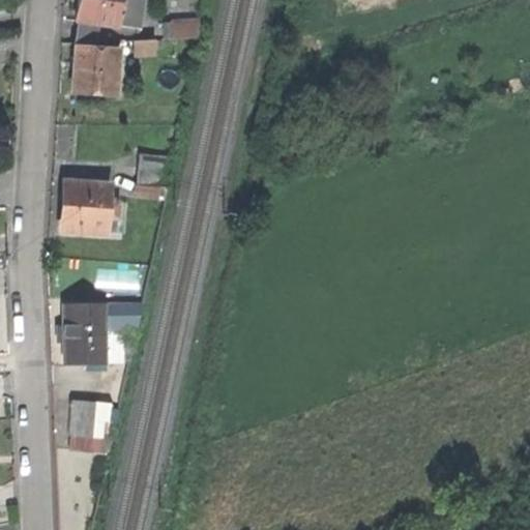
[(96,26),(116,29),(119,0),(78,0),(75,23),(78,23),(96,26)]
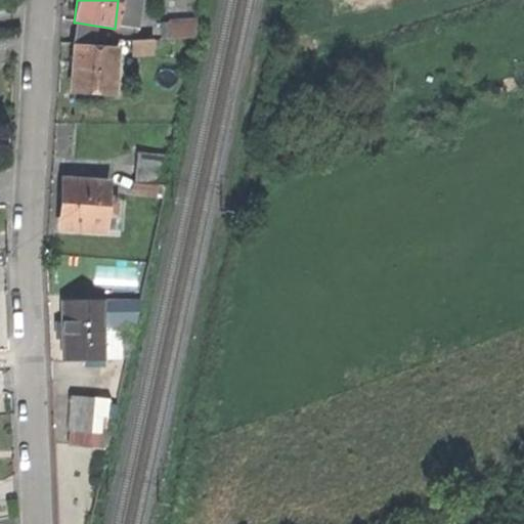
[(140,0),(118,0),(115,29),(124,30),(136,32),(140,0)]
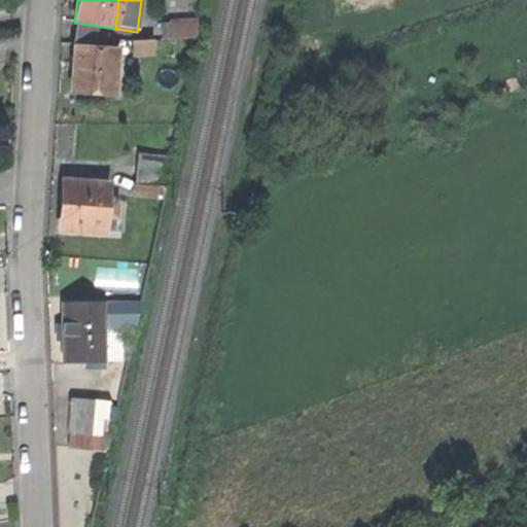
[(75,44),(94,44),(96,26),(77,23),(75,44)]
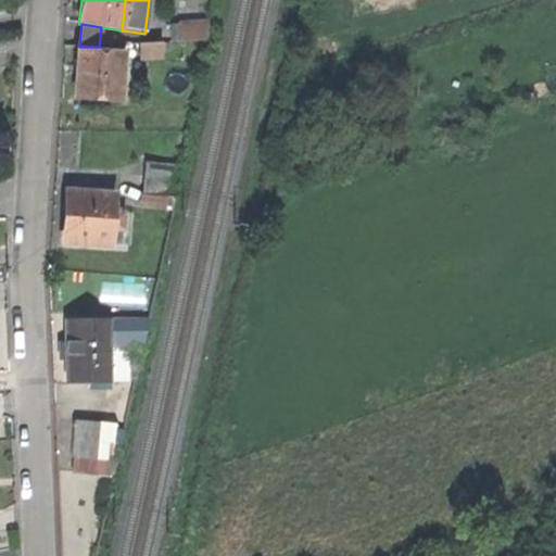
[(172,26),(173,42),(211,41),(211,25),(172,26)]
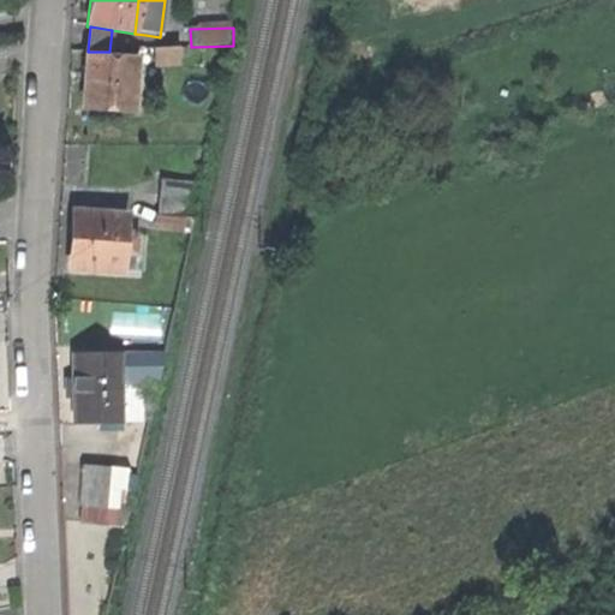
[(143,51),(145,35),(135,34),(112,30),(109,52),(143,51)]
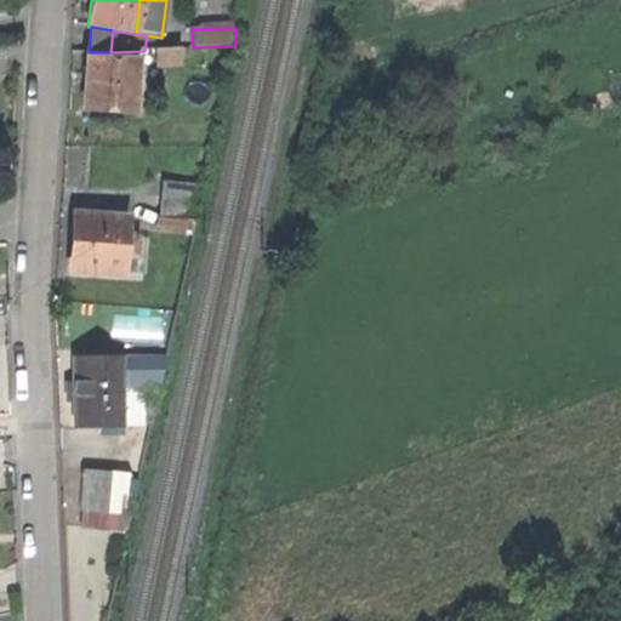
[(157,50),(157,66),(181,64),(180,49),(157,50)]
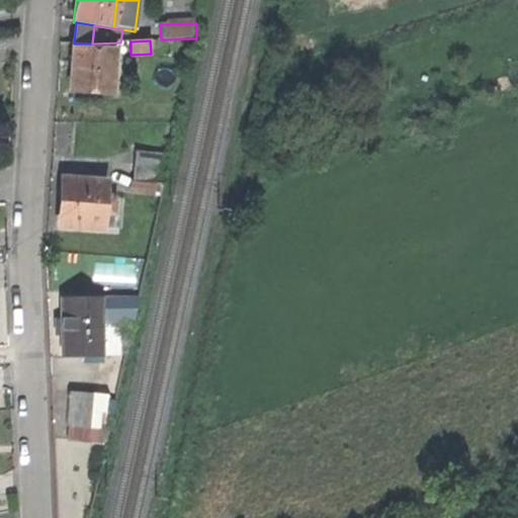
[(72,71),(71,92),(110,95),(113,53),(74,51),(72,71)]
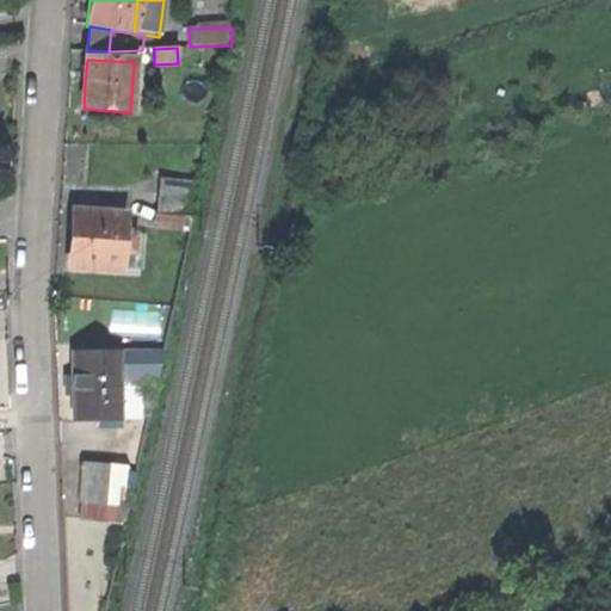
[(131,186),(131,202),(164,203),(165,187),(131,186)]
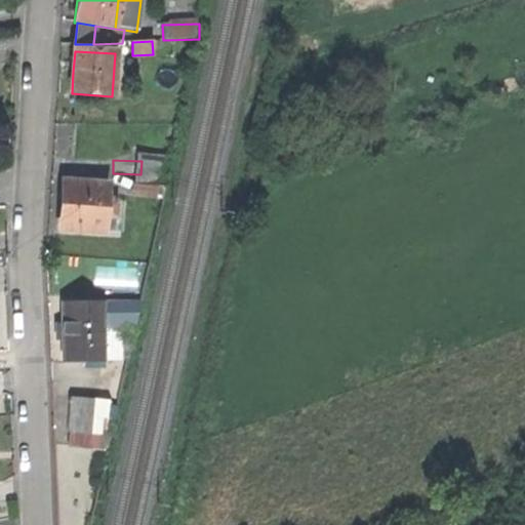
[(113,173),(112,188),(140,188),(140,174),(113,173)]
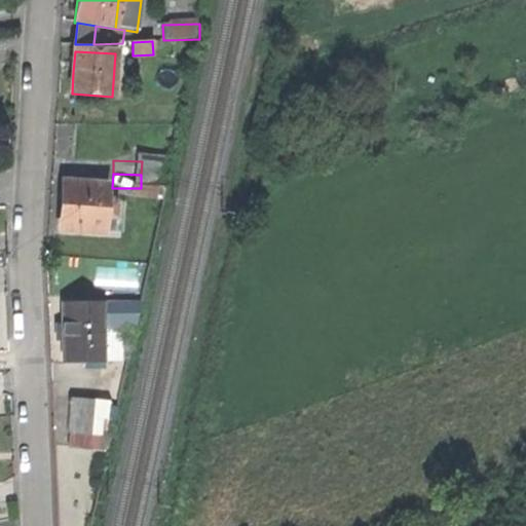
[(64,208),(63,230),(105,232),(105,217),(115,218),(115,203),(106,202),(107,187),(65,185),(64,208)]
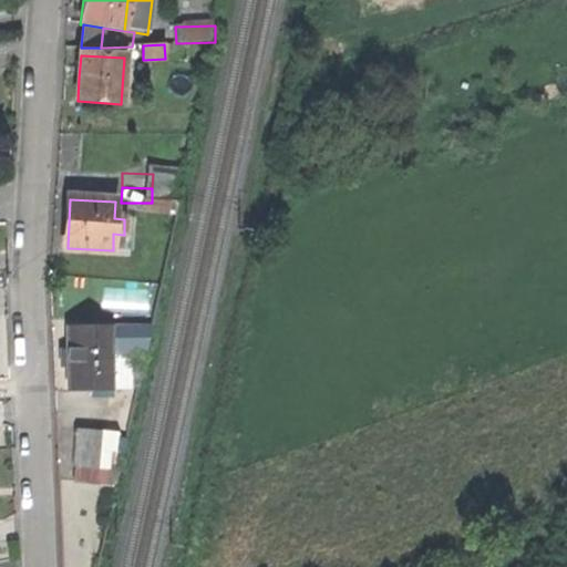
[(70,367),(71,392),(113,391),(112,373),(112,354),(112,328),(70,328),(70,348),(70,367)]
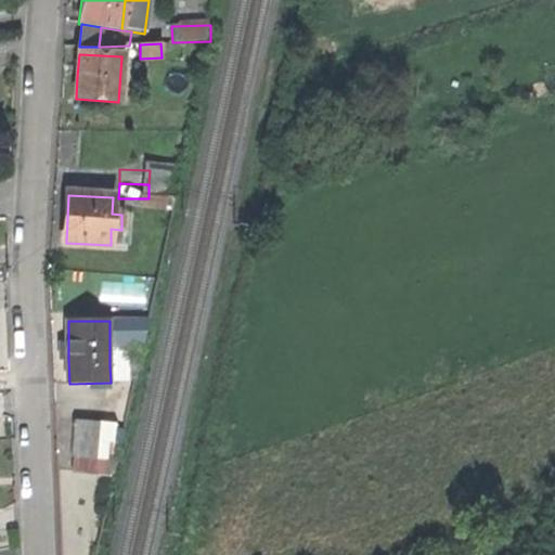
[(150,321),(110,321),(110,347),(129,347),(144,347),(150,321)]
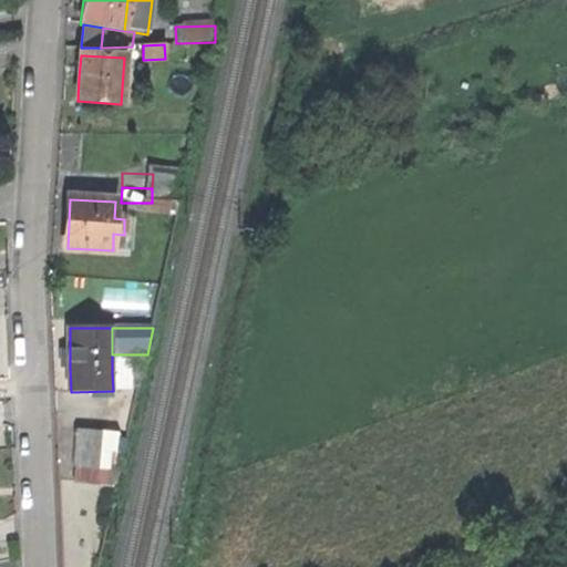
[(132,373),(132,354),(112,354),(112,373),(132,373)]
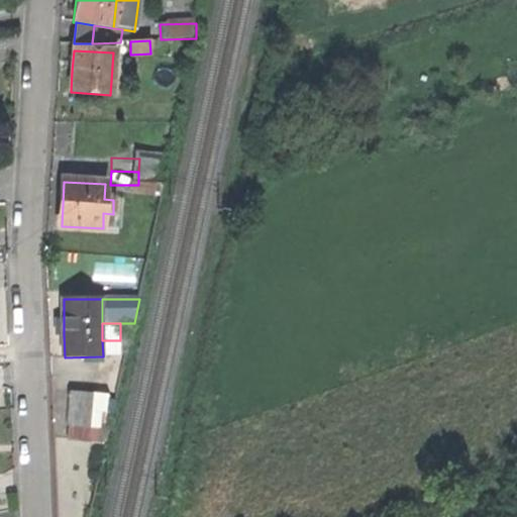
[(92,395),(71,394),(70,425),(92,425),(92,395)]
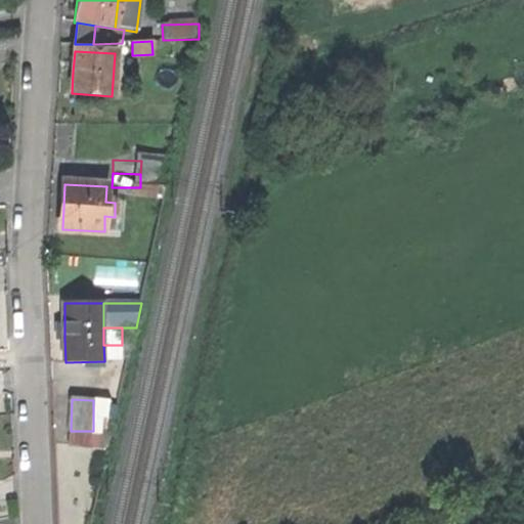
[(110,400),(93,400),(93,431),(108,432),(110,400)]
